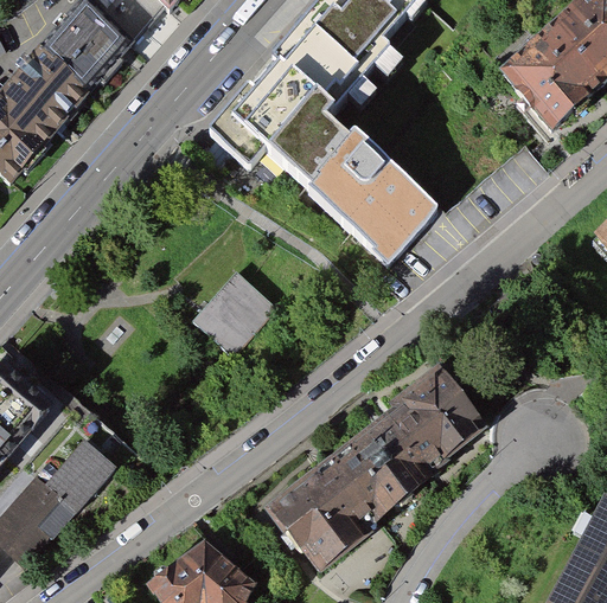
[(134,39),(91,0),(77,0),(40,42),(90,85),(134,39)]
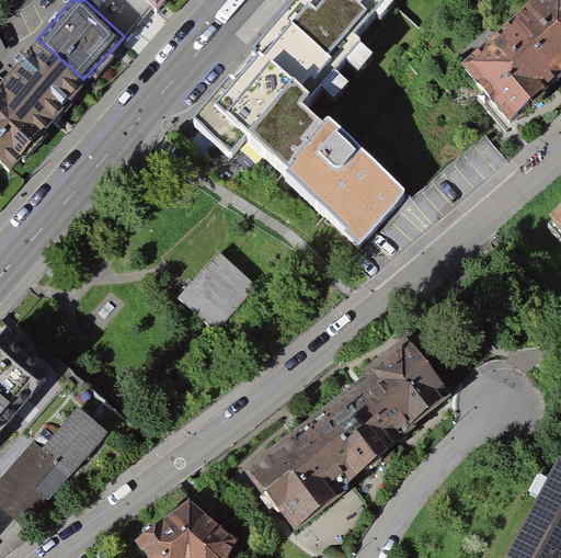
[(153,4),(149,0),(84,0),(124,36),(153,4)]
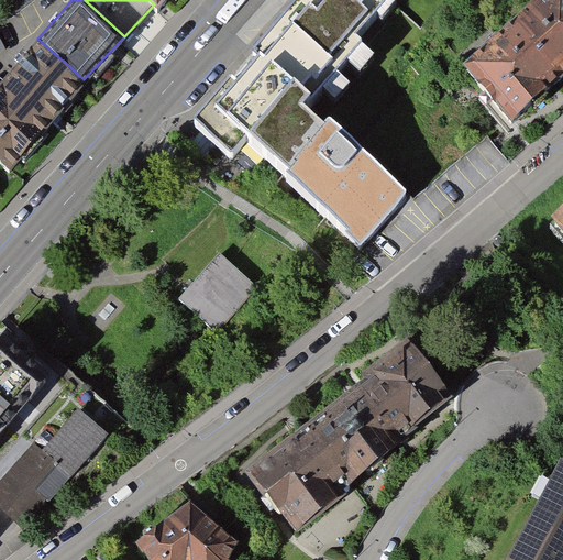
[(296,0),(235,70),(195,119),(235,153),(246,139),(370,243),(410,196),(322,120),(317,127),(294,108),(385,0),(296,0)]
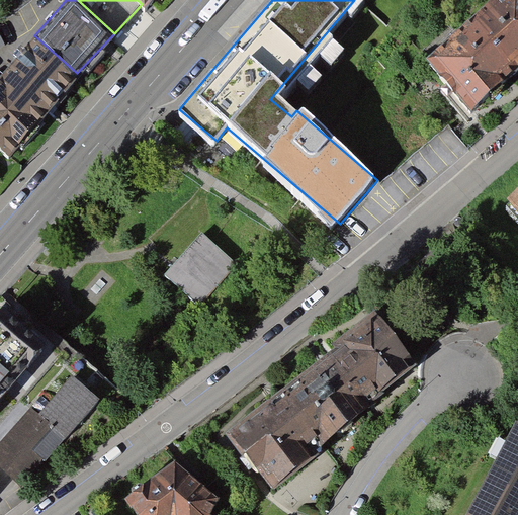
[(517,17),(501,0),(472,0),(405,67),(455,119),(517,58),(517,17)]
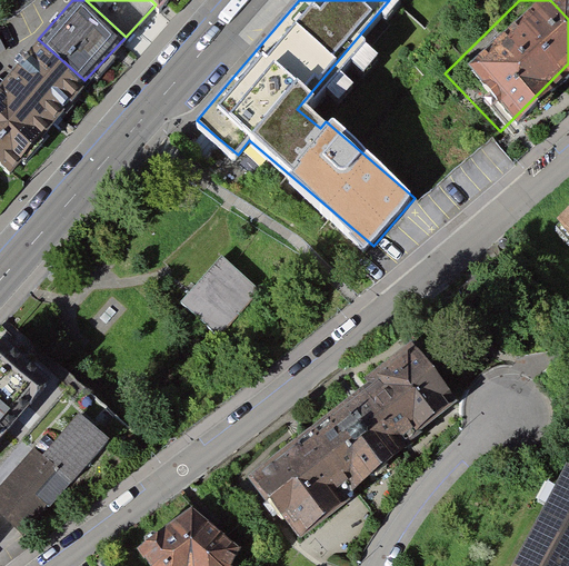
[(38,39),(0,86),(0,162),(11,174),(85,80),(38,39)]
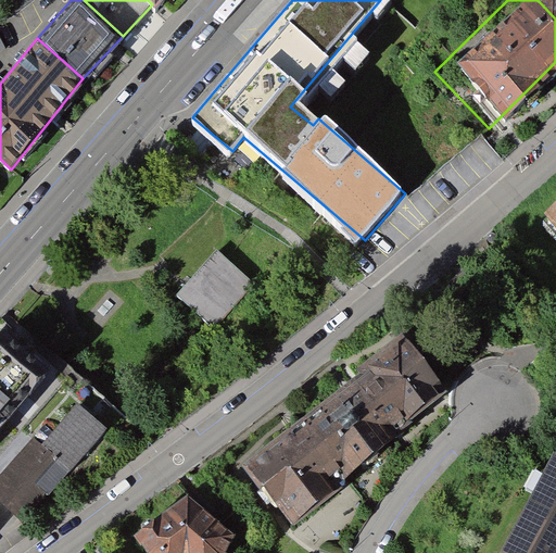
[(555,196),(530,222),(555,248),(555,196)]
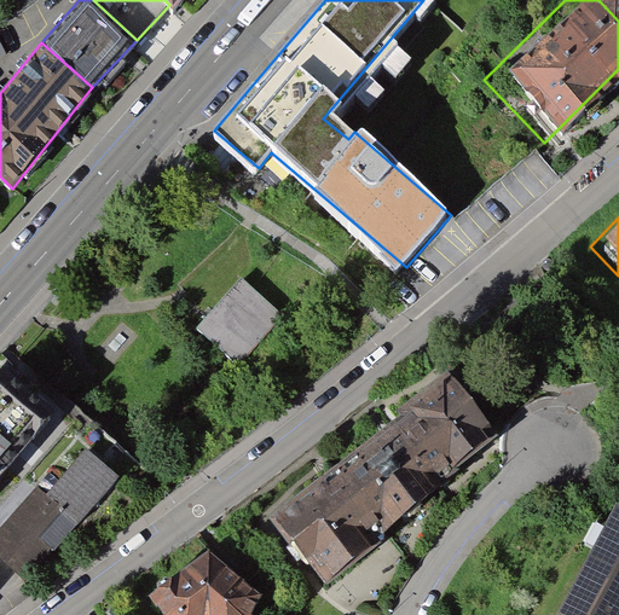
[(242,279),(196,331),(237,366),(283,314),(242,279)]
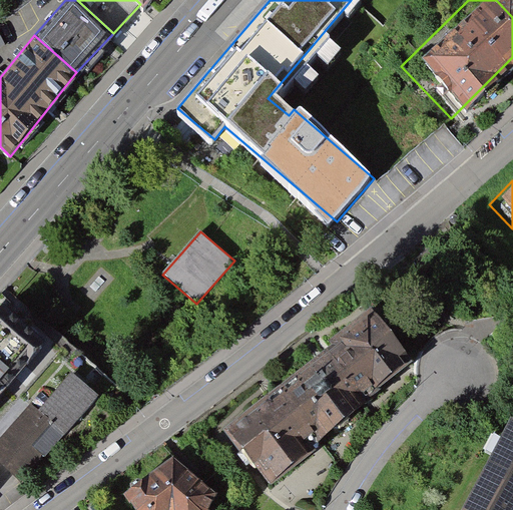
[(371,306),(225,427),(272,483),(310,454),(301,442),(316,430),(324,439),(415,359),(371,306)]
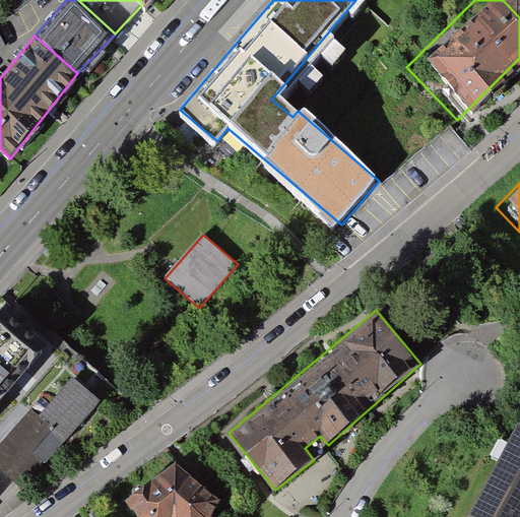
[(0,314),(0,388),(4,392),(42,348),(0,314)]
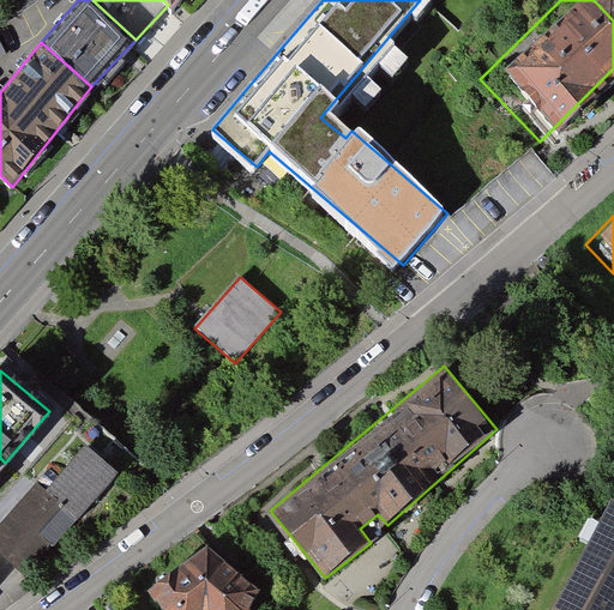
[(0,520),(0,550),(30,574),(121,470),(86,441),(46,489),(34,479),(0,520)]
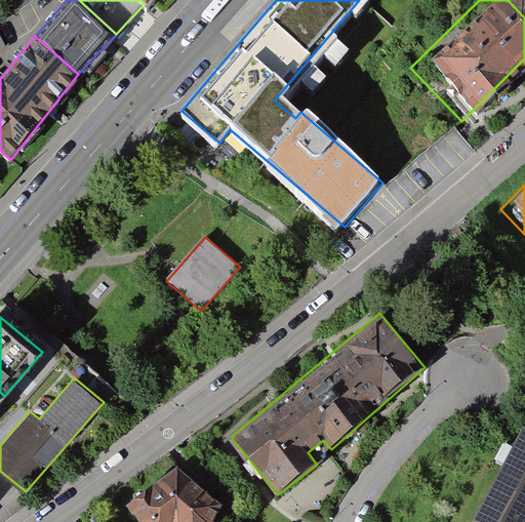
[(524,521),(524,428),(518,425),(469,521),(524,521)]
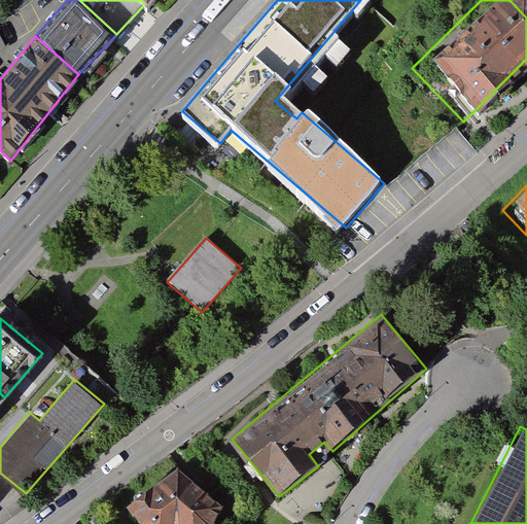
[(225,504),(178,464),(126,505),(141,523),(214,523),(217,521),(225,504)]
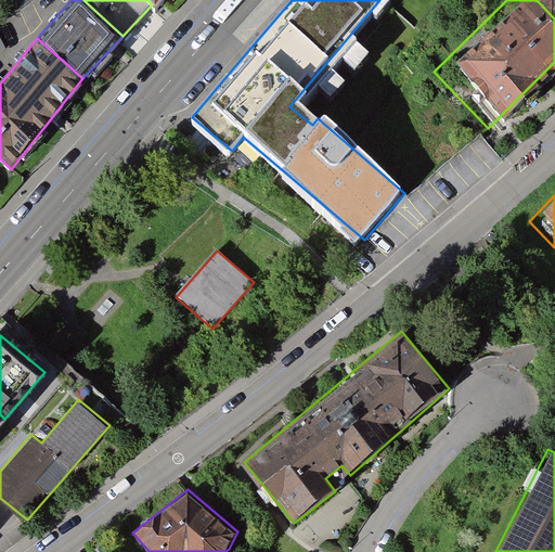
All buildings are outlined.
